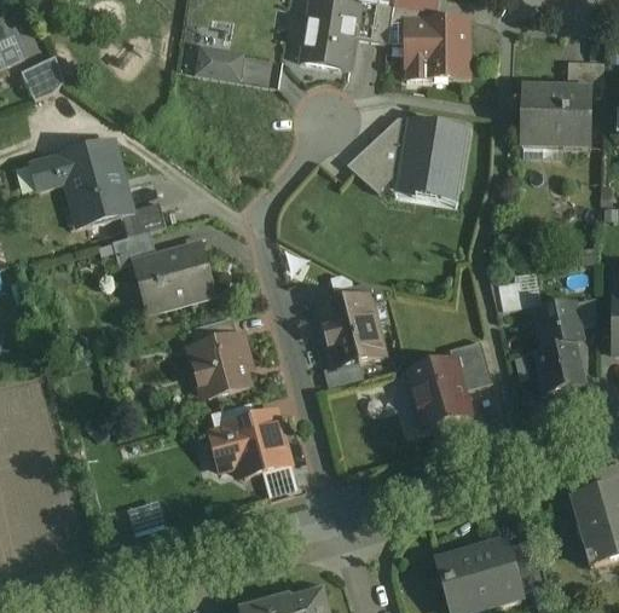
[(358,5),(325,0),(310,0),(304,32),(299,30),(295,55),(300,56),(299,61),(350,69),(354,38),(359,6),(358,5)]
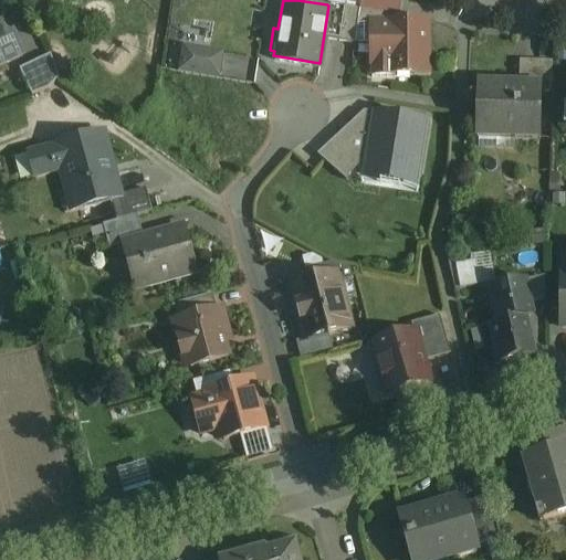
[(359,4),(335,0),(328,0),(327,4),(328,6),(324,34),(354,40),(357,20),(359,4)]
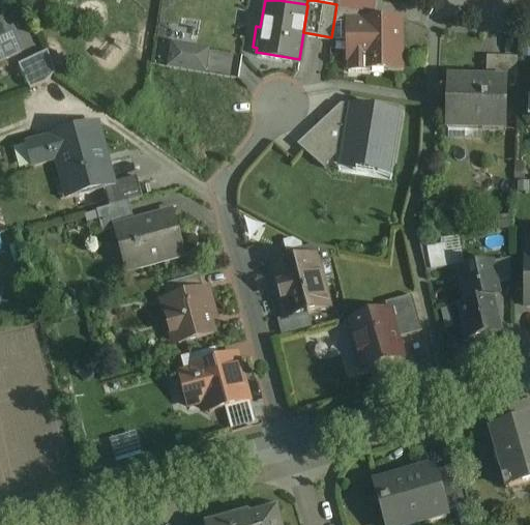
[(336,0),(336,4),(334,19),(347,19),(347,17),(360,17),(360,6),(346,5),(346,0),(336,0)]
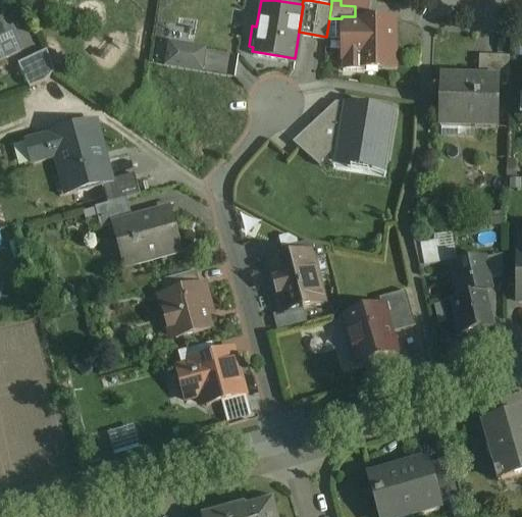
[(355,16),(342,16),(342,18),(342,55),(343,55),(343,67),(364,67),(364,64),(395,63),(395,16),(355,16)]
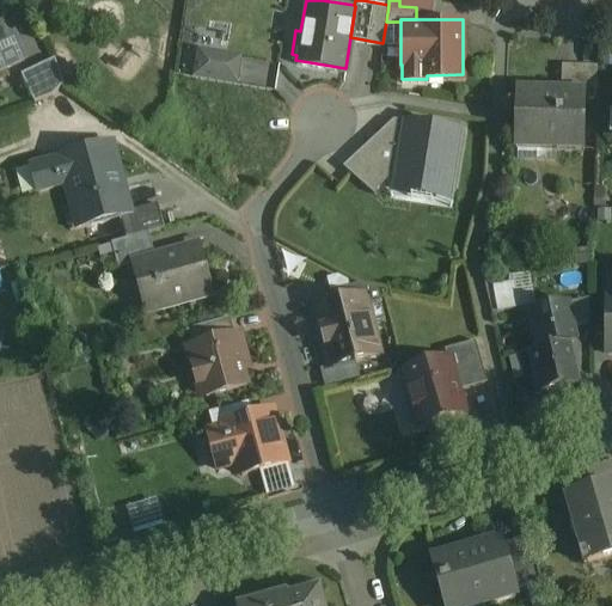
[(0,36),(0,67),(23,56),(13,35),(2,41),(0,36)]
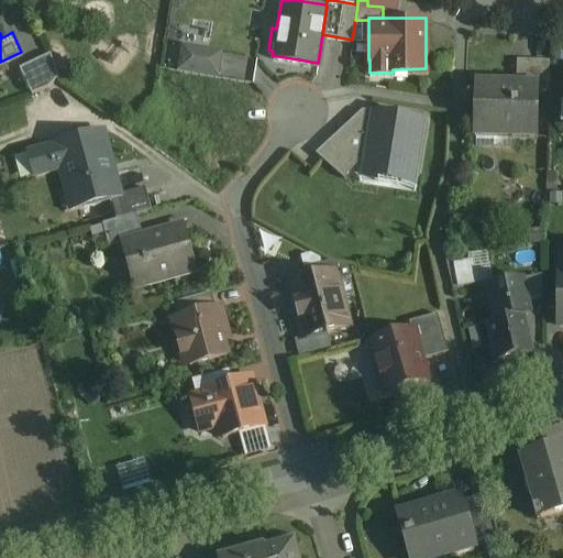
[(221,50),(184,42),(179,66),(217,73),(221,50)]
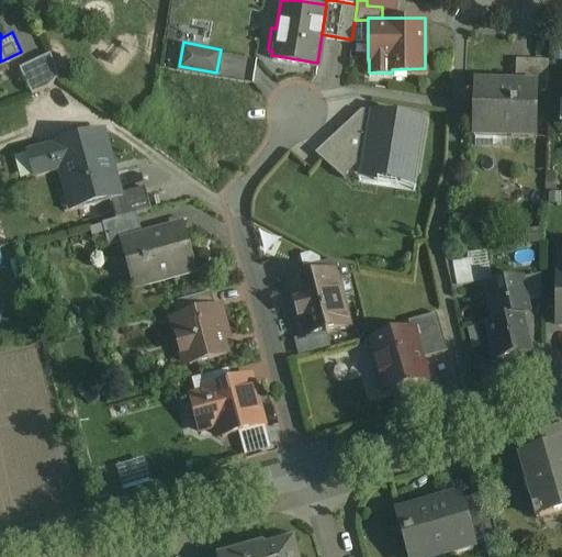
[(49,49),(19,65),(31,90),(47,85),(58,73),(49,49)]
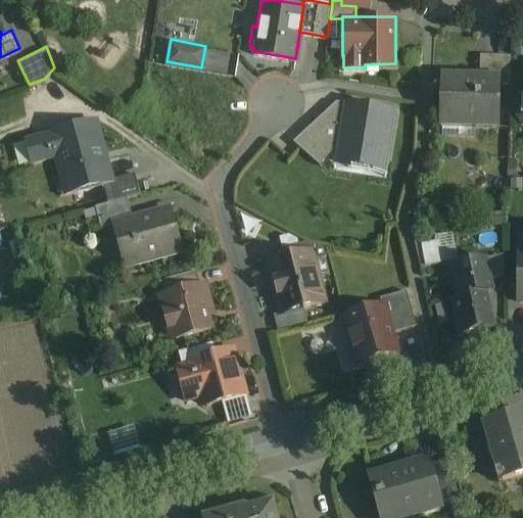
[(510,53),(479,52),(478,75),(480,74),(480,79),(496,79),(496,81),(510,81),(510,53)]
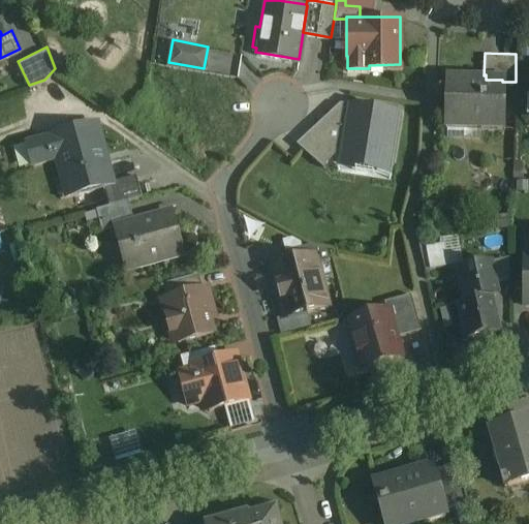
[(484,75),(446,74),(446,120),(478,121),(478,125),(501,125),(502,82),(502,80),(486,80),(486,74),(484,75)]
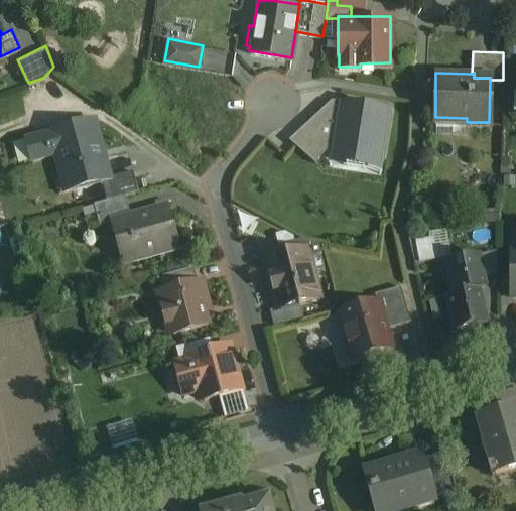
[(321,112),(314,118),(312,116),(289,137),(315,160),(330,144),(331,144),(338,99),(332,98),(319,109),(321,112)]
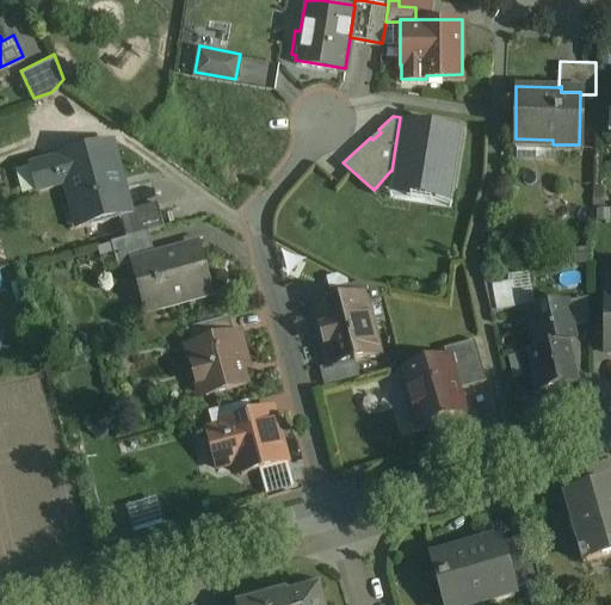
[(460,124),(401,116),(392,171),(392,173),(397,174),(397,173),(413,176),(411,191),(431,195),(433,179),(449,181),(449,183),(455,183),(464,125),(460,124)]
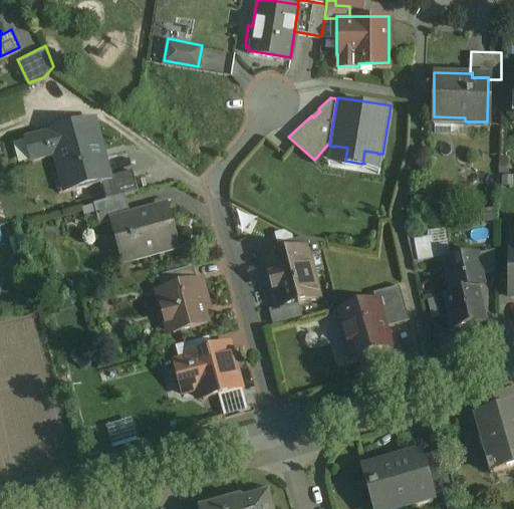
[(92,118),(50,130),(65,188),(101,179),(108,177),(108,175),(92,118)]
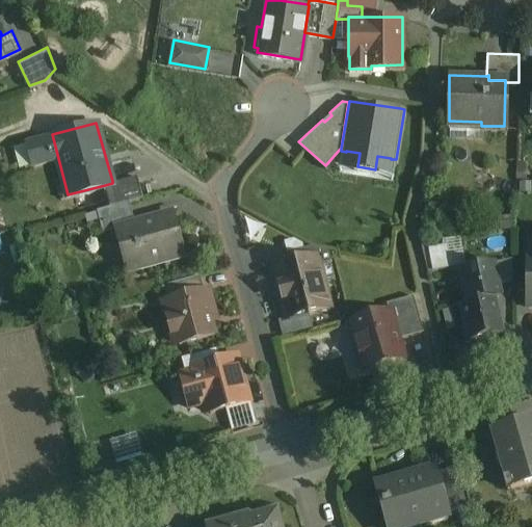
[(136,175),(112,181),(112,183),(105,185),(110,205),(129,200),(142,195),(136,175)]
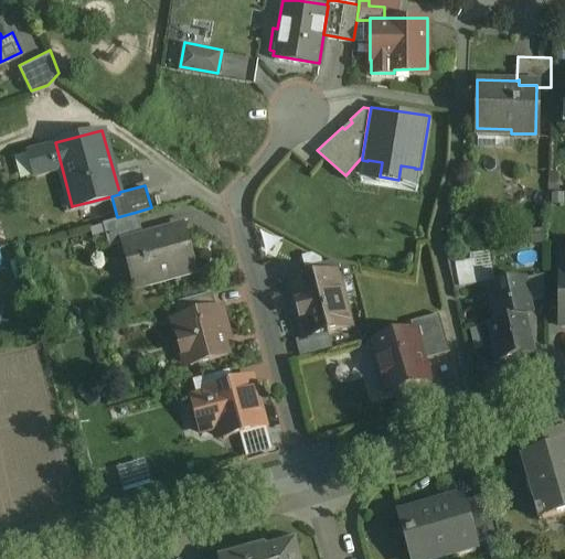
[(117,217),(103,221),(109,245),(125,240),(124,239),(142,234),(137,212),(117,217)]
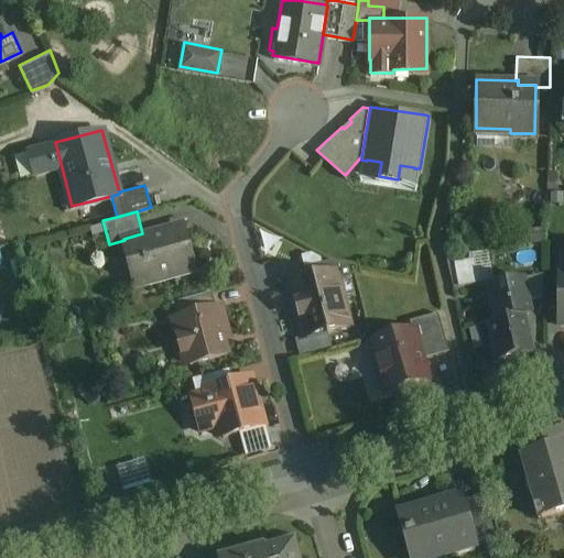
[(142,233),(123,239),(125,240),(136,284),(193,269),(181,222),(142,233)]
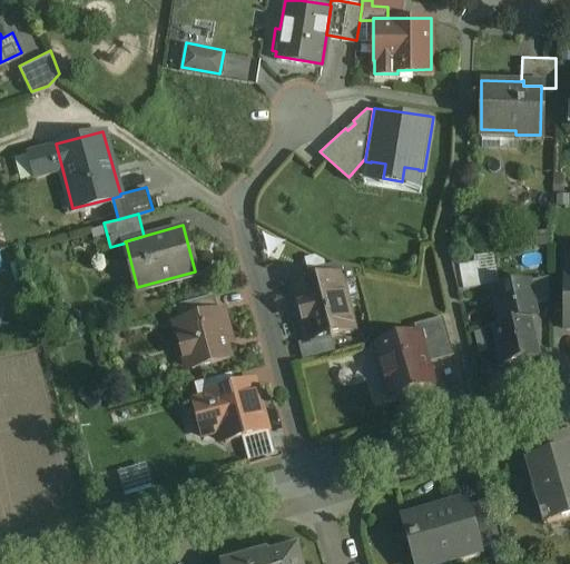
[(332,260),(314,265),(317,278),(338,273),(341,280),(355,277),(352,265),(332,260)]
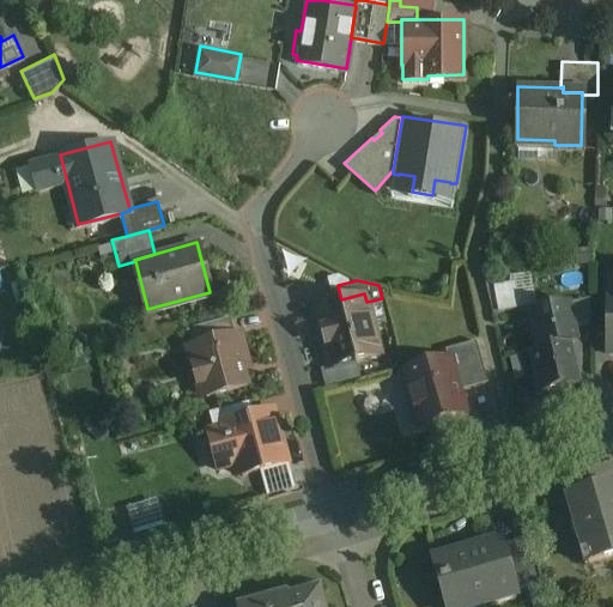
[(510,280),(493,283),(498,309),(515,305),(510,280)]
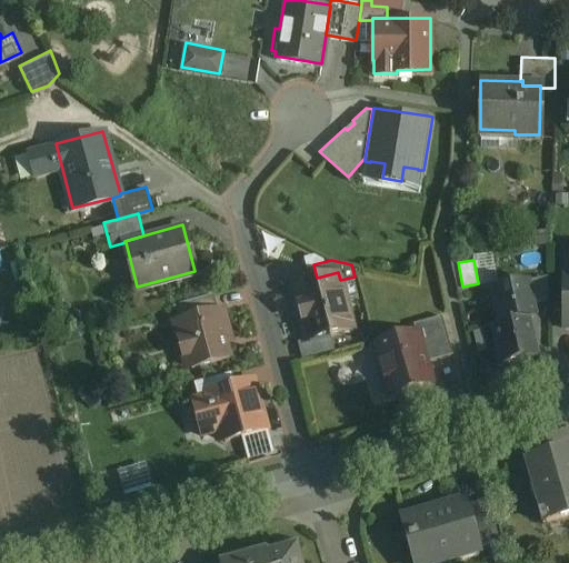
[(317,278),(292,283),(306,338),(352,325),(340,280),(338,272),(317,278)]
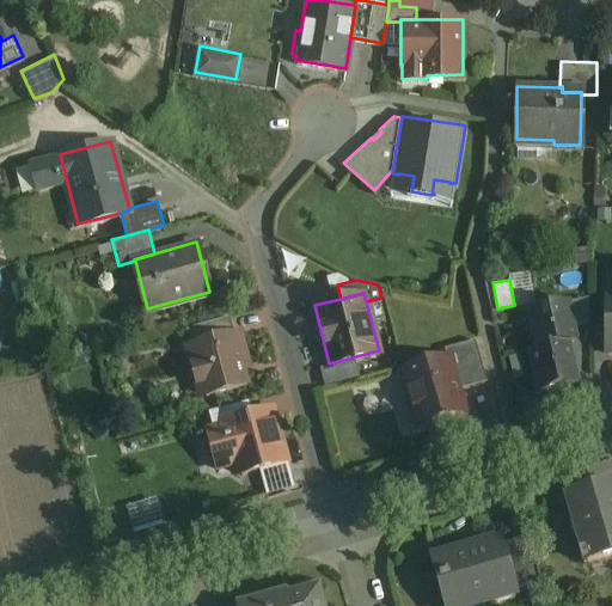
[(567,298),(528,306),(537,344),(528,346),(538,389),(577,379),(573,357),(569,340),(576,337),(567,298)]
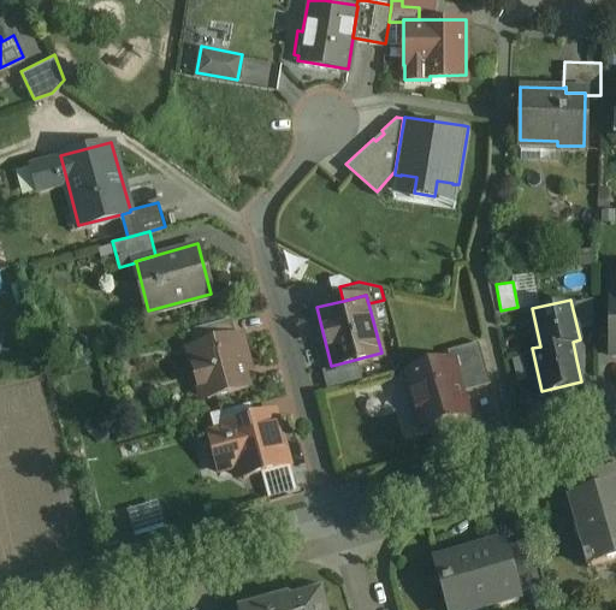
[(231,315),(189,327),(194,344),(236,333),(231,315)]
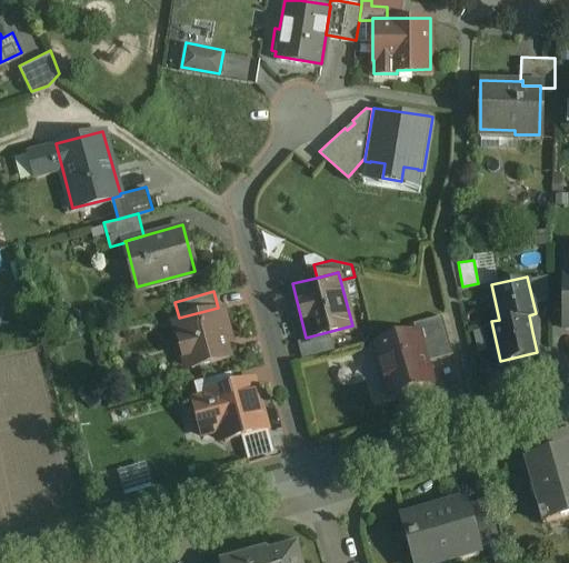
[(218,308),(179,318),(179,319),(173,320),(178,338),(183,337),(188,352),(191,365),(229,354),(223,331),(229,330),(222,307),(218,308)]
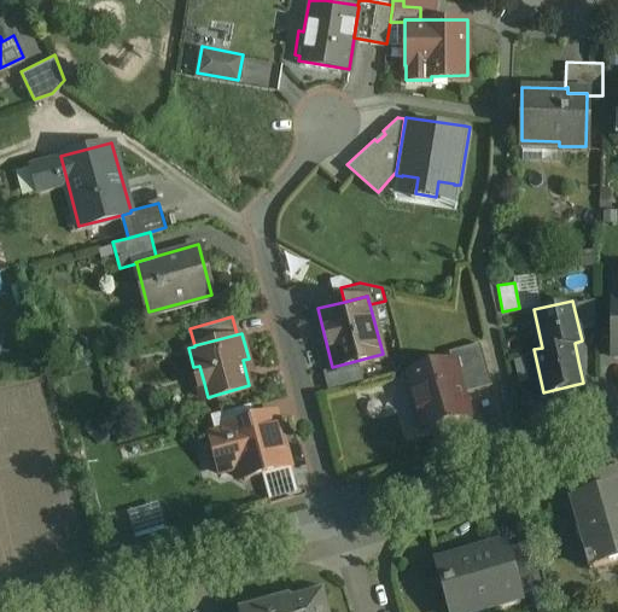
[(479,341),(448,349),(452,359),(453,359),(462,391),(491,383),(479,341)]
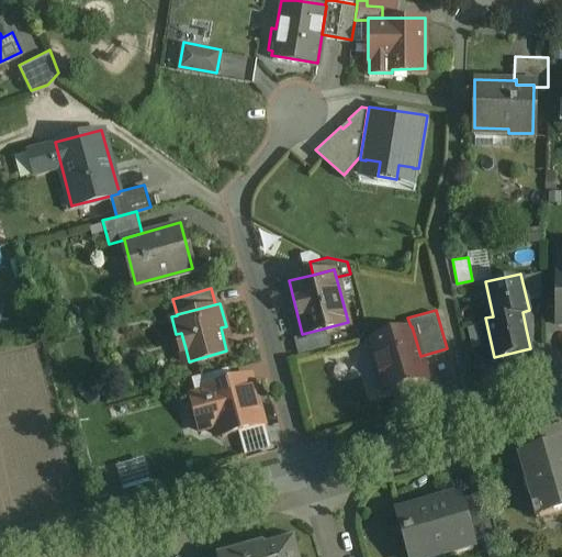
[(411,326),(370,338),(374,354),(384,386),(426,376),(420,356),(412,326),(411,326)]
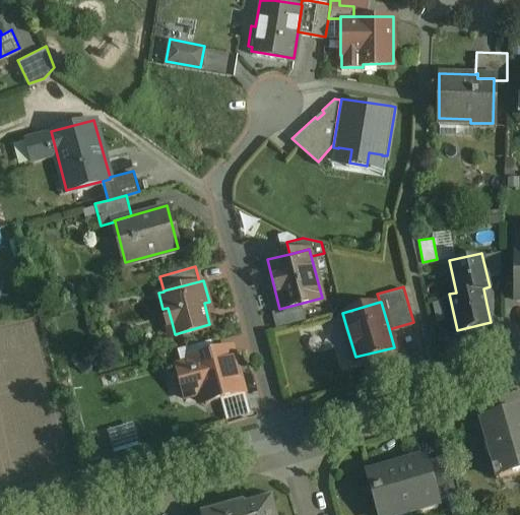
[(221,335),(186,345),(189,357),(224,347),(221,335)]
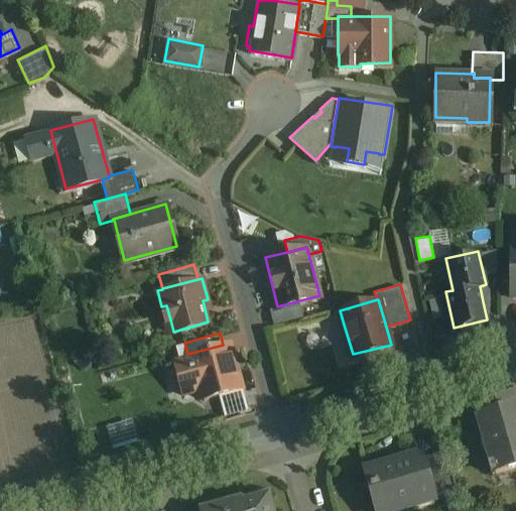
[(223,345),(187,354),(190,367),(188,368),(189,370),(191,370),(196,385),(195,386),(195,389),(197,388),(199,394),(204,397),(238,388),(241,383),(231,347),(227,344),(223,345)]
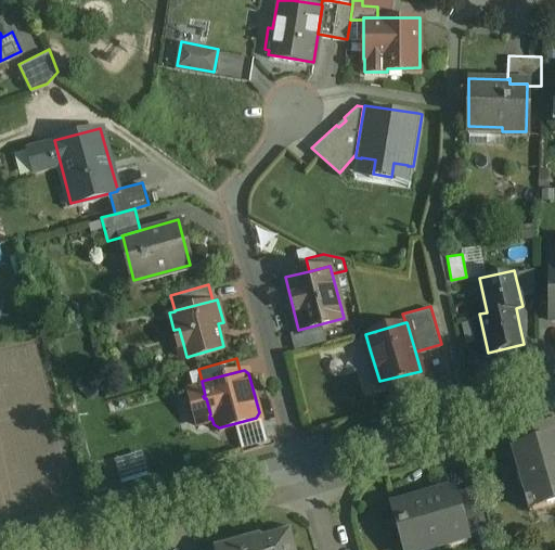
[(554,435),(514,447),(529,498),(525,499),(528,507),(554,498),(554,435)]
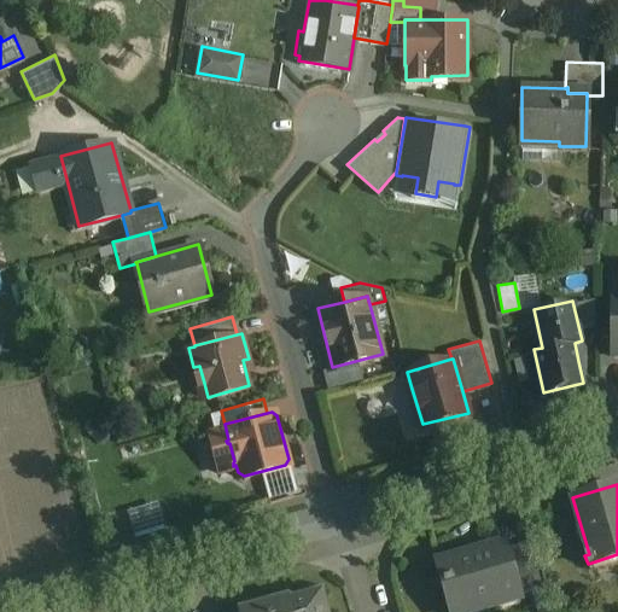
[(531,537),(505,546),(518,590),(544,582),(531,537)]
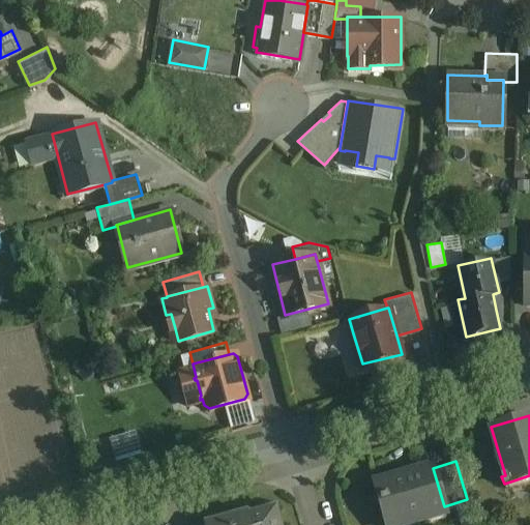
[(412,471),(375,482),(376,484),(381,483),(385,497),(380,498),(387,524),(399,524),(409,522),(408,520),(427,515),(428,517),(445,512),(433,468),(433,465),(430,466),(431,468),(412,473),(412,471)]
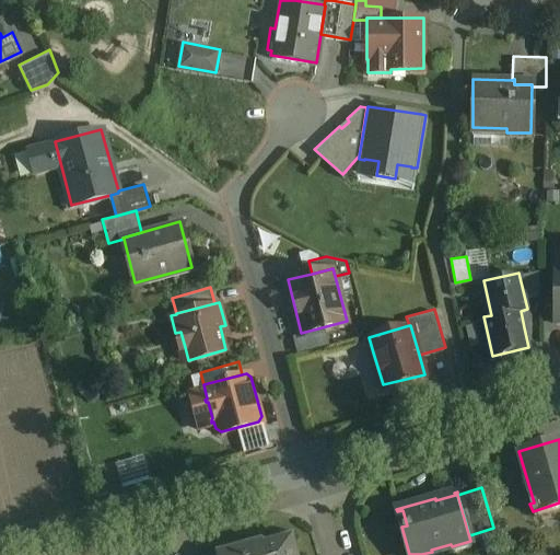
[(278,554),(291,535),(264,543),(263,542),(260,540),(217,552),(218,554),(278,554)]
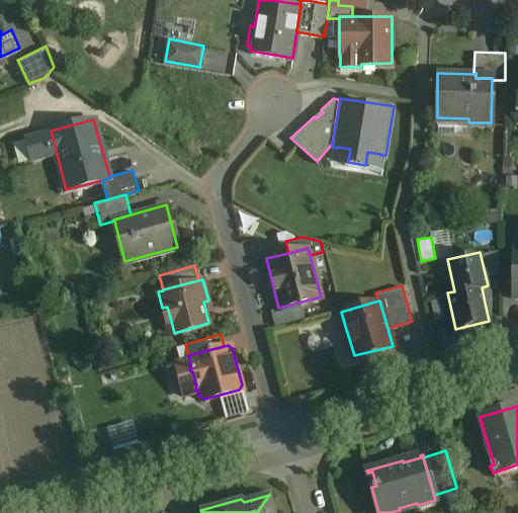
[(274,512),(269,495),(257,512),(274,512)]
